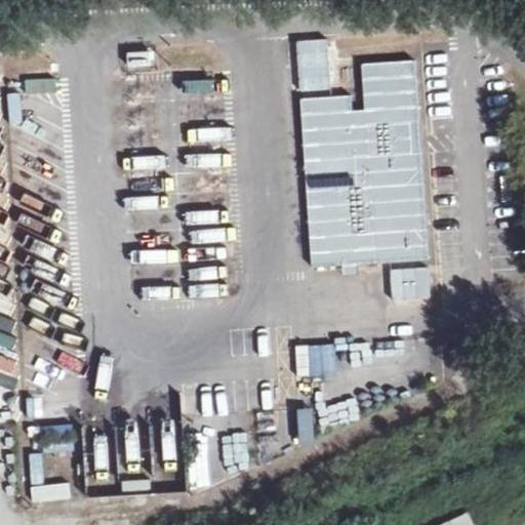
[(327,40),(296,42),(300,91),(331,89),(327,40)]
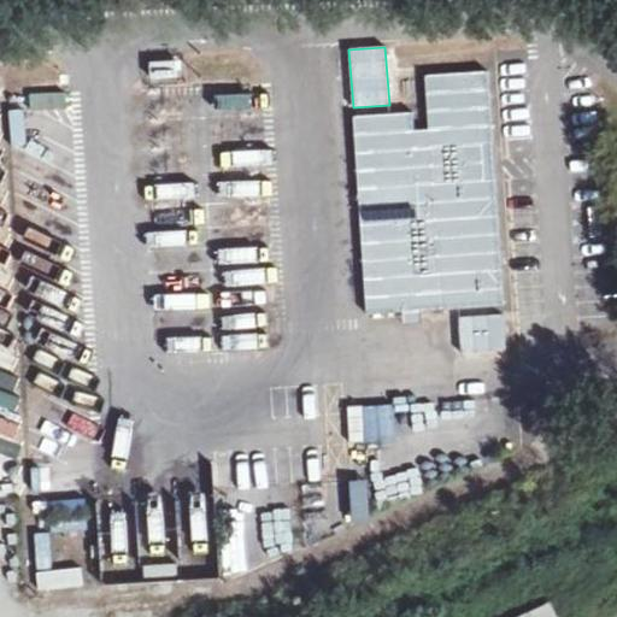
[(177,62),(152,63),(152,77),(178,77),(177,62)]
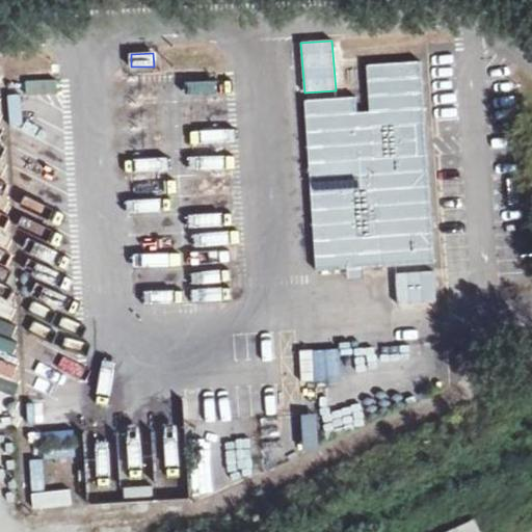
[(357,98),(304,101),(317,271),(348,269),(364,268),(435,264),(427,155),(417,156),(415,125),(425,124),(420,61),(369,64),(372,112),(358,113),(357,98)]
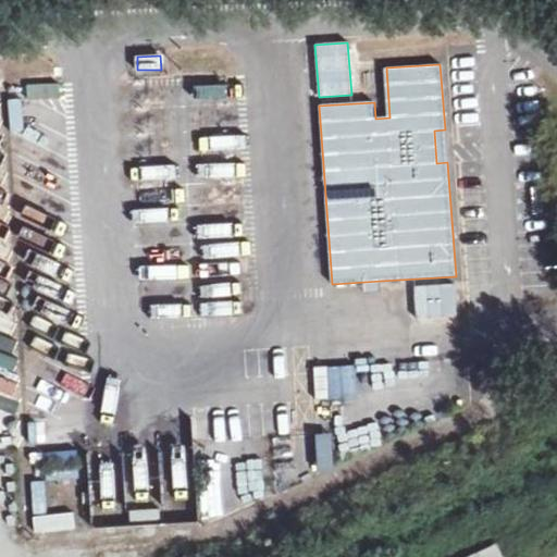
[(434,131),(436,163),(447,162),(445,130),(434,131)]
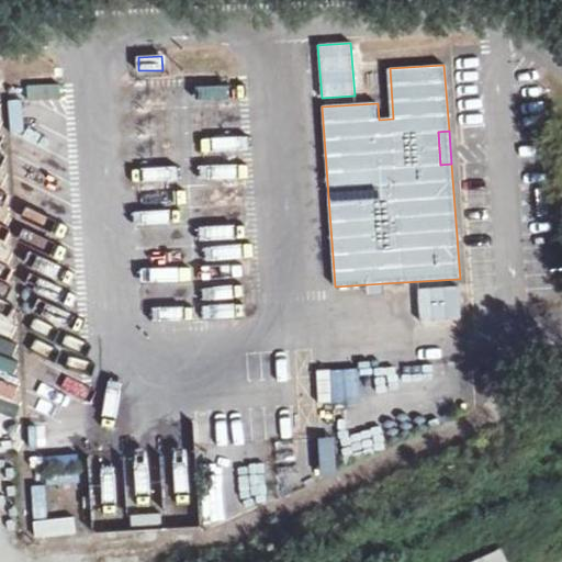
[(368,284),(368,295),(385,294),(384,283),(368,284)]
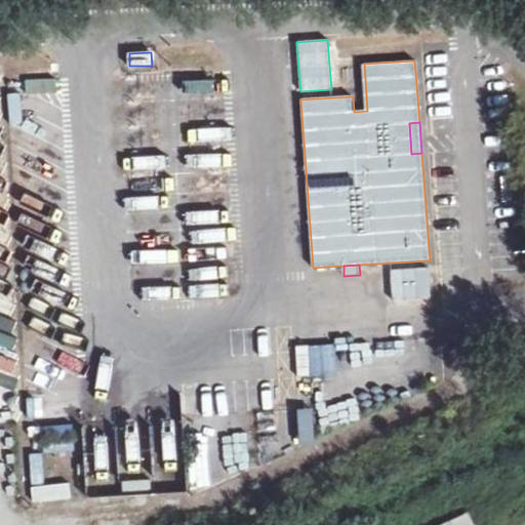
[(310,346),(310,375),(333,375),(333,346),(310,346)]
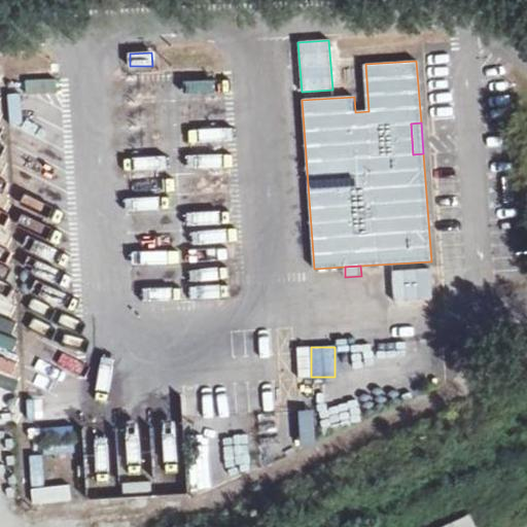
[(44,428),(45,456),(73,454),(71,426),(44,428)]
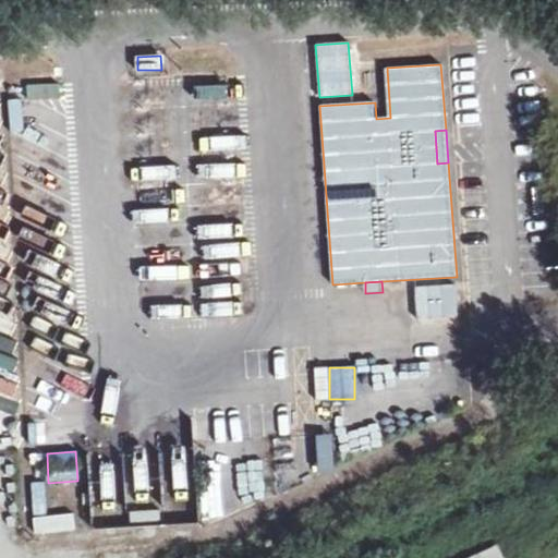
[(500,541),(463,557),(508,557),(508,555),(513,552),(510,544),(504,547),(500,541)]
